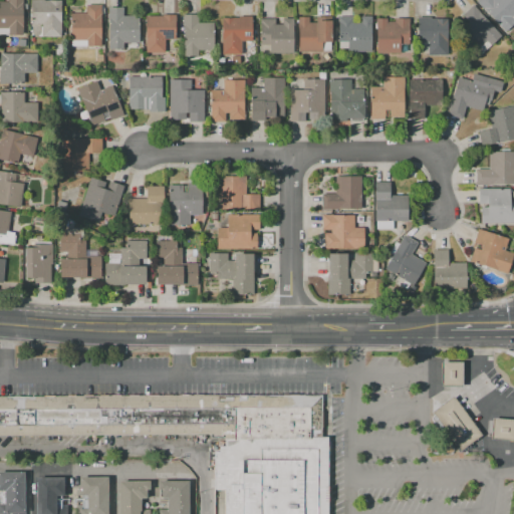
[(23,0),(23,34),(8,34),(8,28),(0,28),(0,2),(8,2),(8,0),(23,0)]
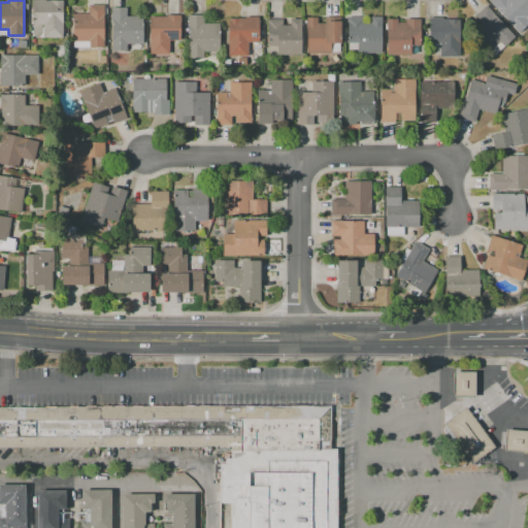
[(31,0),(63,0),(63,38),(42,38),(42,24),(31,24),(31,0)]
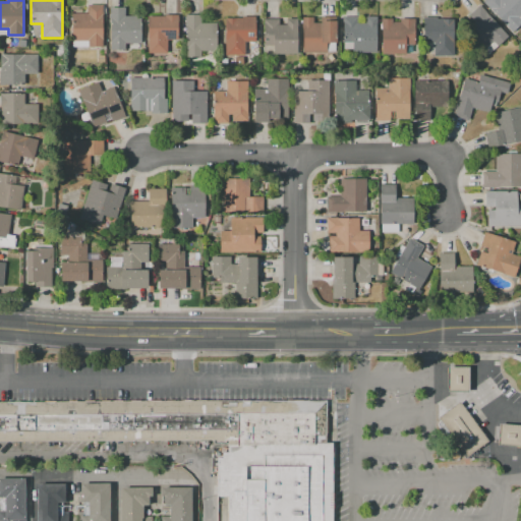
[(482,2),(484,0),(520,0),(520,25),(513,34),(482,2)]
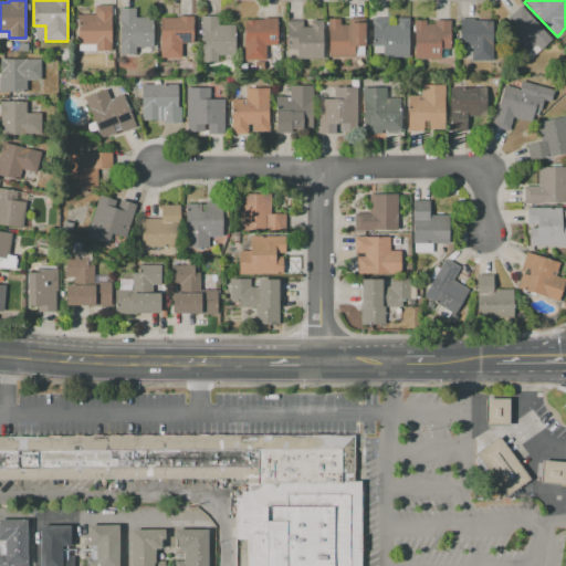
[(112,6),(112,51),(77,51),(77,16),(94,16),(94,6),(112,6)]
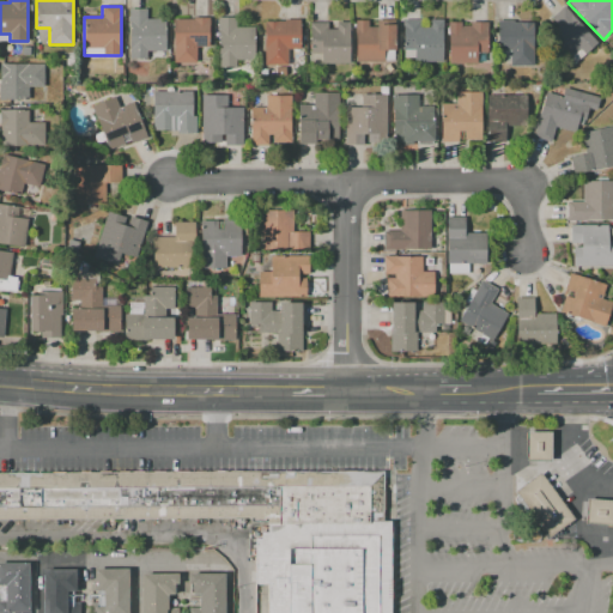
[(596,42),(571,67),(544,40),(558,25),(551,18),(564,6),(572,14),(571,16),(596,42)]
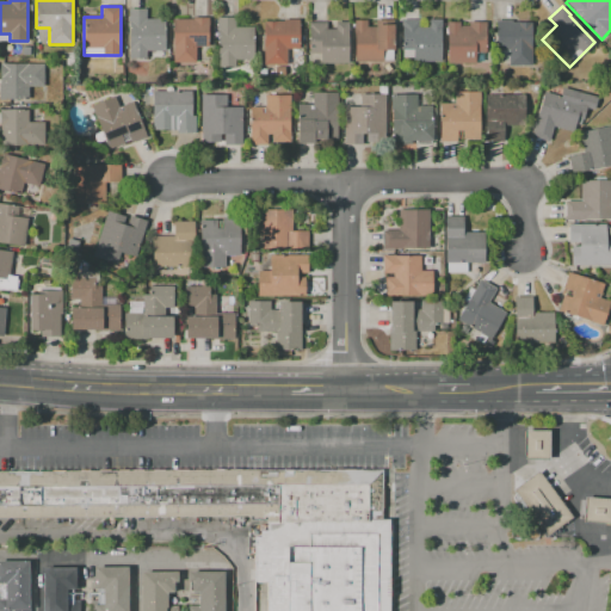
[(128,8),(147,8),(147,19),(165,19),(165,50),(147,50),(147,57),(128,57),(128,8)]
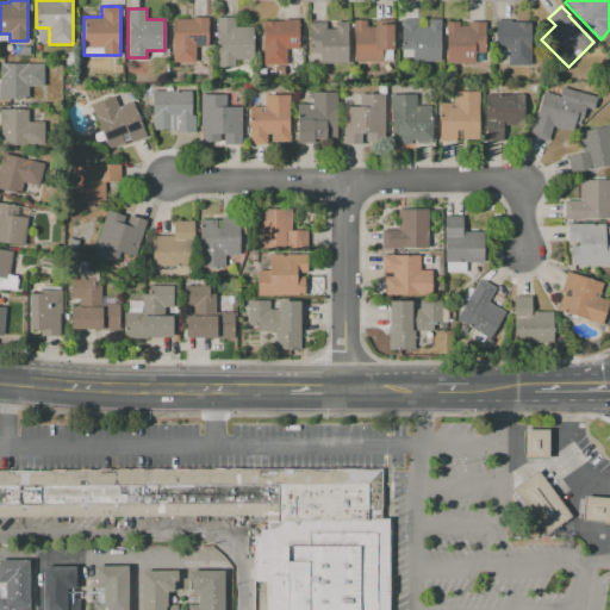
[(173,62),(173,19),(192,19),(192,18),(209,18),(209,47),(194,47),(194,62),(173,62)]
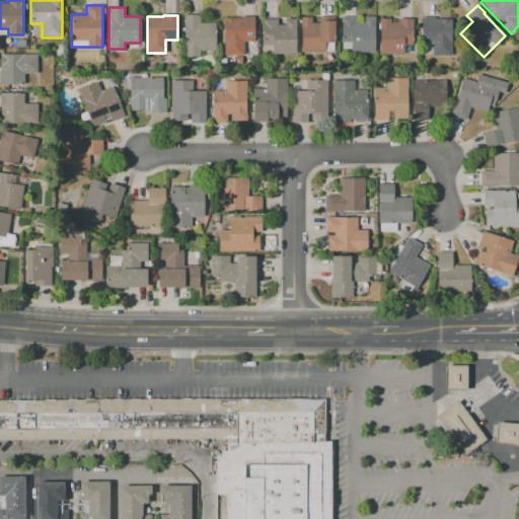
[(184,15),(200,15),(200,22),(215,22),(215,50),(200,50),(200,57),(184,57),(184,15)]
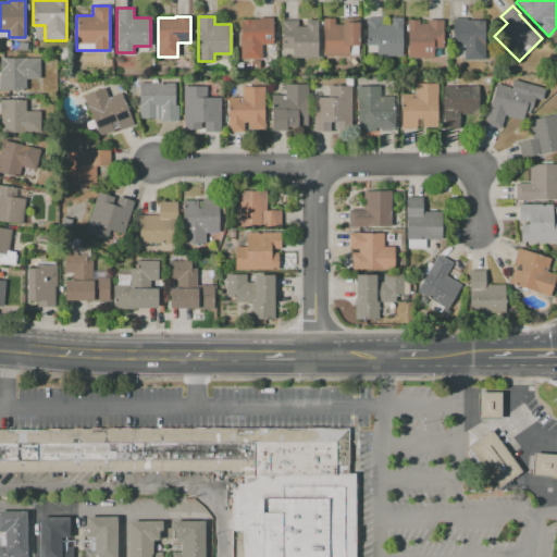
[(240,20),(259,20),(259,17),(272,17),(272,45),(261,45),(261,59),(240,59),(240,20)]
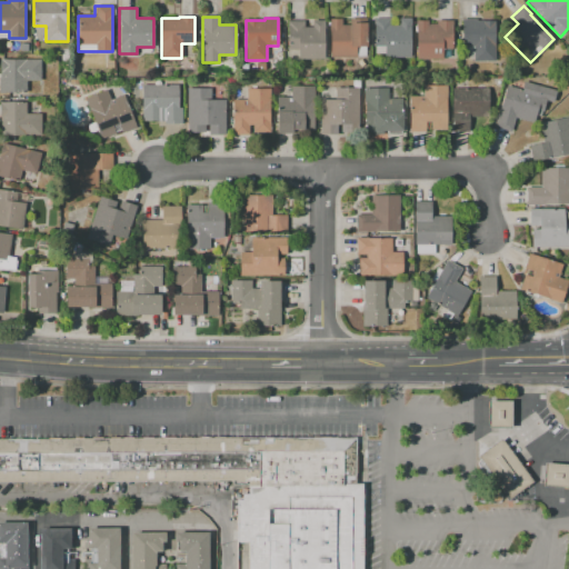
[(373,18),(411,18),(411,57),(373,57),(373,18)]
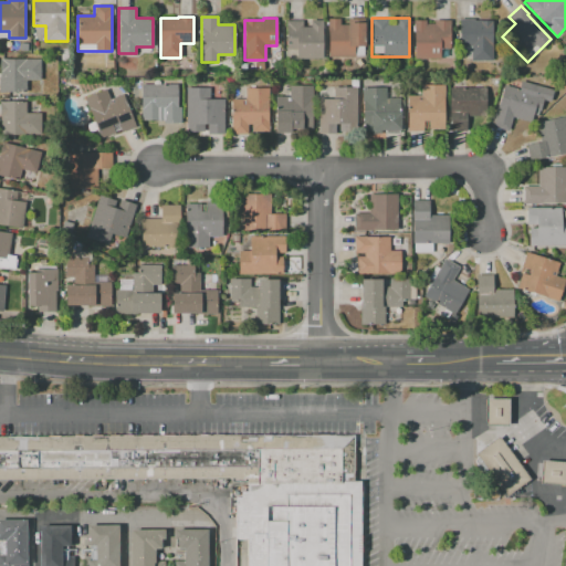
[(328,19),(339,19),(339,24),(348,24),(348,19),(365,19),(365,46),(364,46),(364,56),(354,56),(354,58),(328,58),(328,19)]
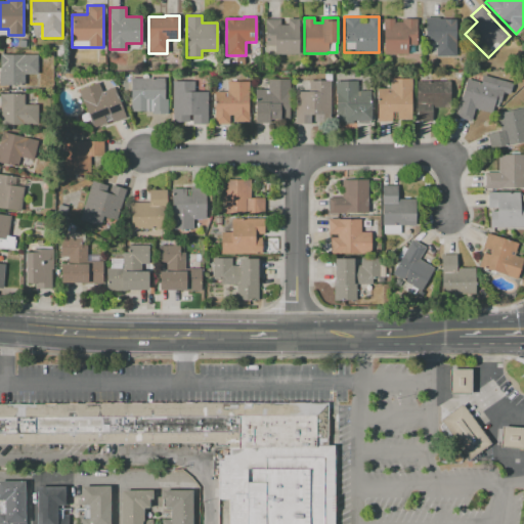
[(426,17),(439,17),(439,19),(455,19),(455,55),(436,55),(436,54),(427,54),(427,35),(426,35),(426,17)]
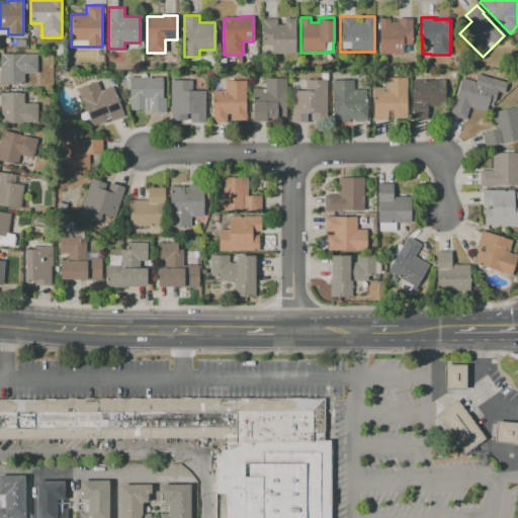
[(262,19),(277,19),(277,25),(284,25),(284,19),(294,19),(294,54),(271,54),(271,45),(262,45),(262,19)]
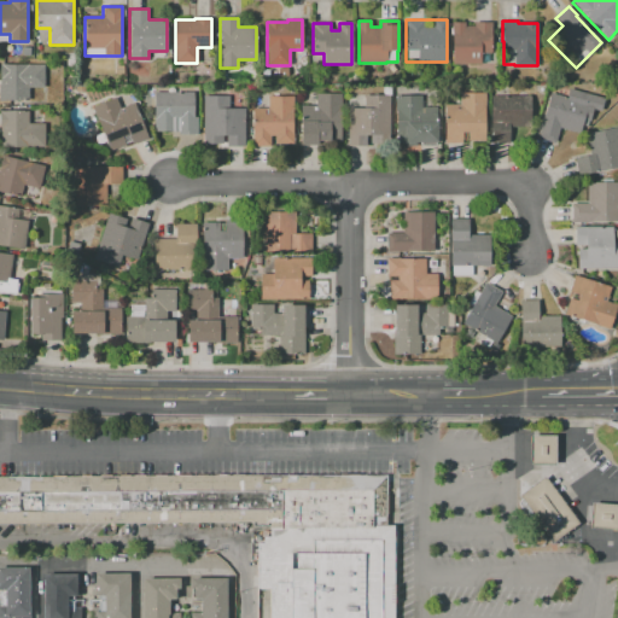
[(452,23),(465,23),(465,27),(474,27),(474,23),(491,23),(491,53),(479,53),(479,64),(452,64),(452,23)]
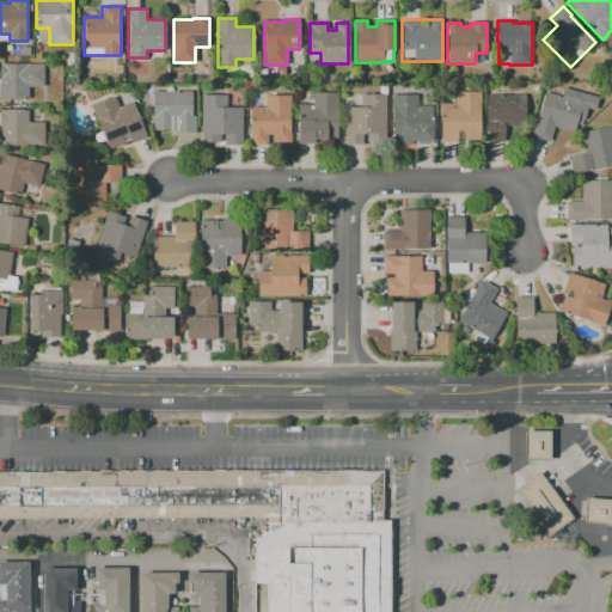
[(0,63),(43,63),(43,87),(28,87),(28,99),(0,99),(0,63)]
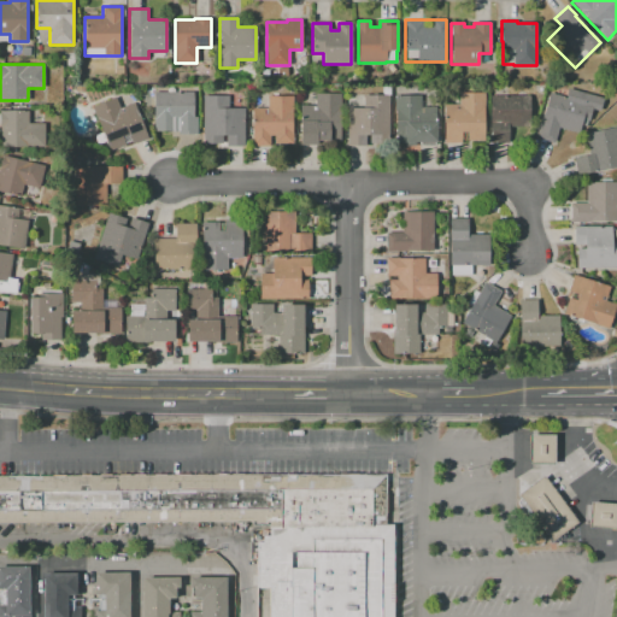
[(536,136),(550,93),(565,98),(568,88),(604,99),(600,111),(592,109),(587,127),(580,124),(577,133),(559,127),(554,142),(536,136)]
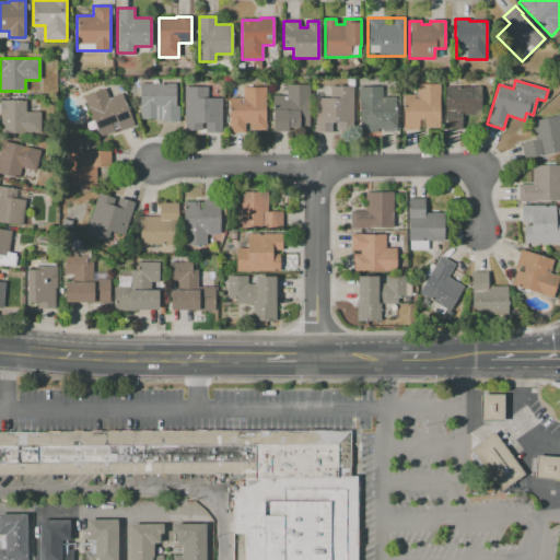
[(139,83),(176,83),(176,105),(178,105),(178,121),(161,121),(161,119),(139,119),(139,83)]
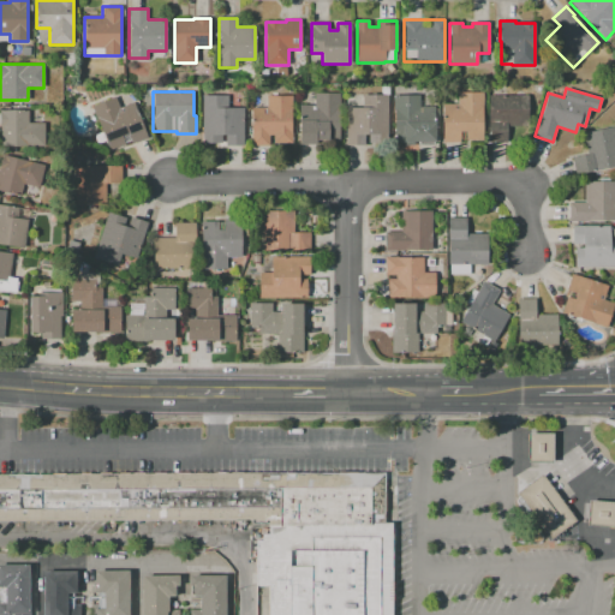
[(339,93),(339,141),(316,141),(316,144),(299,144),(299,105),(300,105),(300,95),(310,95),(310,105),(314,105),(314,93),(339,93)]
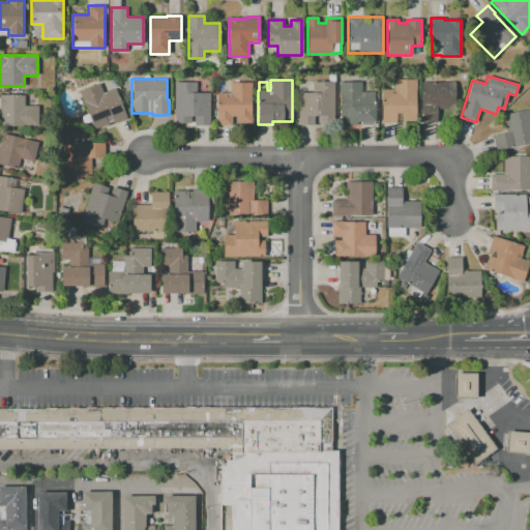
[(382,122),(382,90),(393,90),(393,80),(416,80),(416,121),(394,121),(394,122),(382,122)]
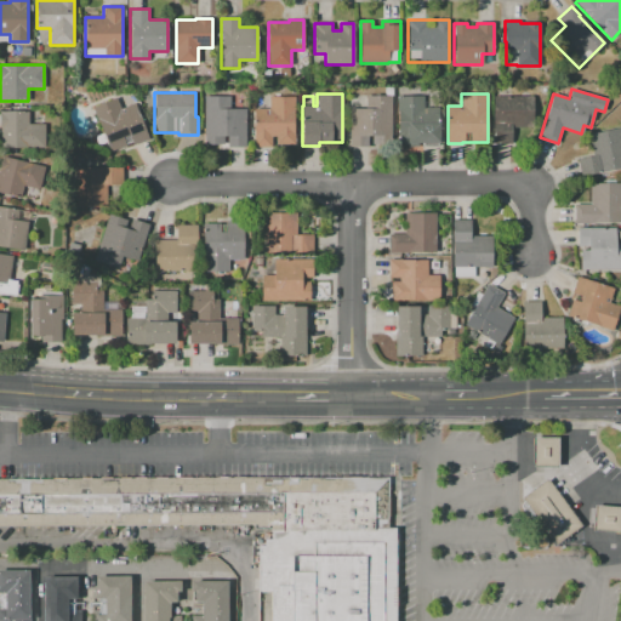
[(245,146),(227,146),(227,136),(224,136),(224,143),(204,143),(204,96),(229,96),(229,108),(245,108),(245,146)]
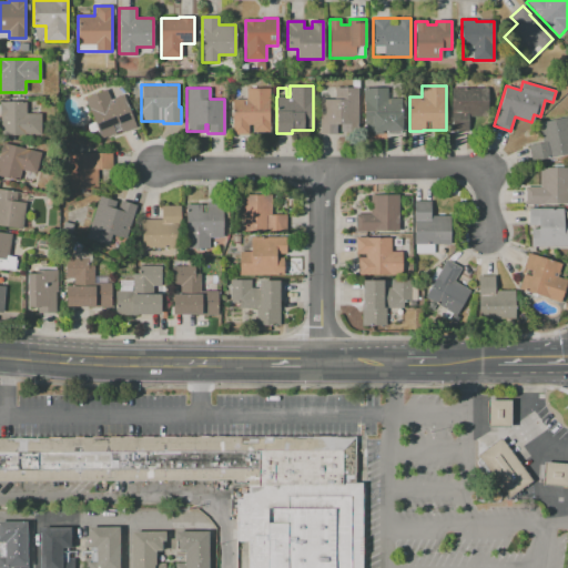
[(269,88),(269,132),(252,132),(252,124),(249,124),(249,134),(233,134),(233,99),(246,99),(246,88),(269,88)]
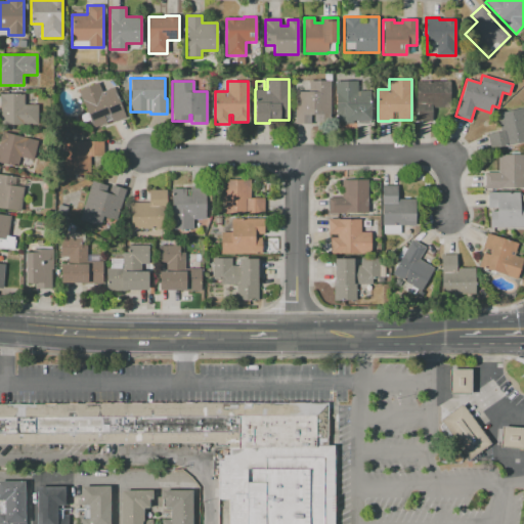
[(330,81),(330,115),(310,115),(310,123),(295,123),(295,91),(308,91),(308,81),(330,81)]
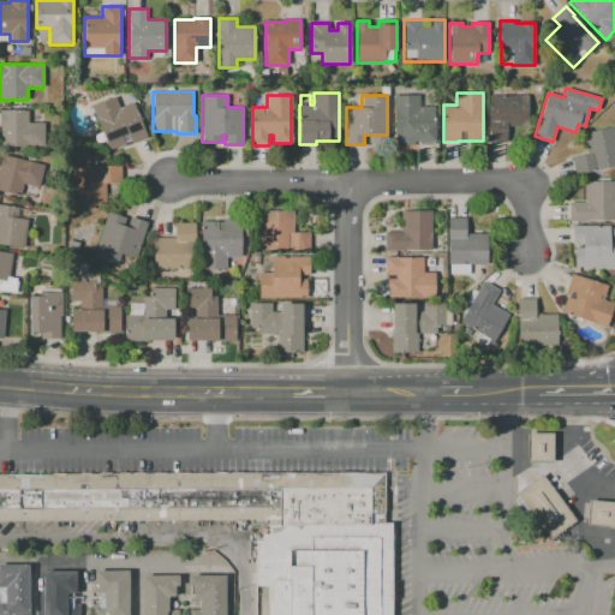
[(393,95),(419,95),(419,106),(434,106),(434,142),(413,142),(413,144),(393,144),(393,95)]
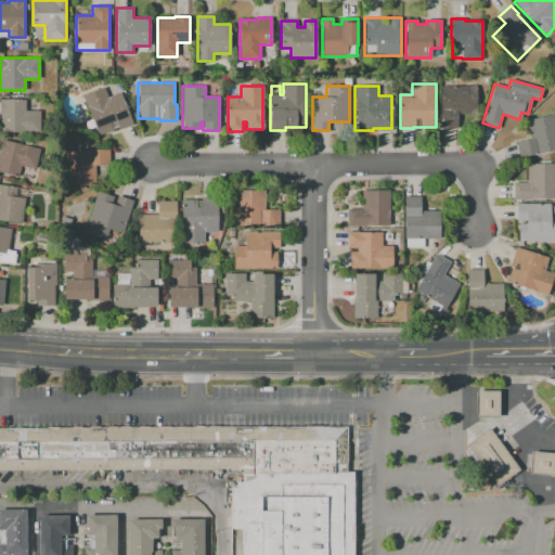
[(82,95),(104,87),(108,97),(121,91),(134,123),(117,130),(117,128),(99,136),(82,95)]
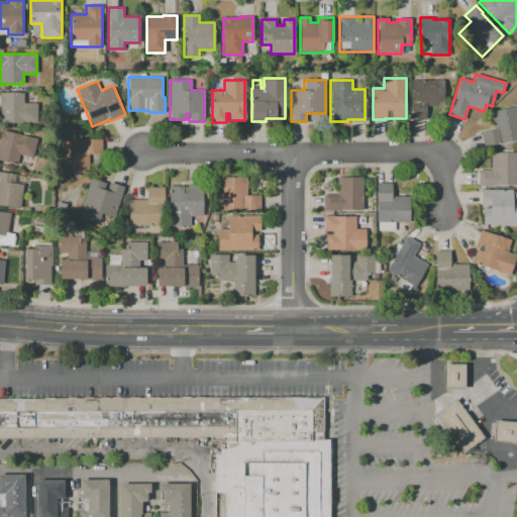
[(411,81),(443,81),(443,106),(426,106),(426,119),(411,119),(411,81)]
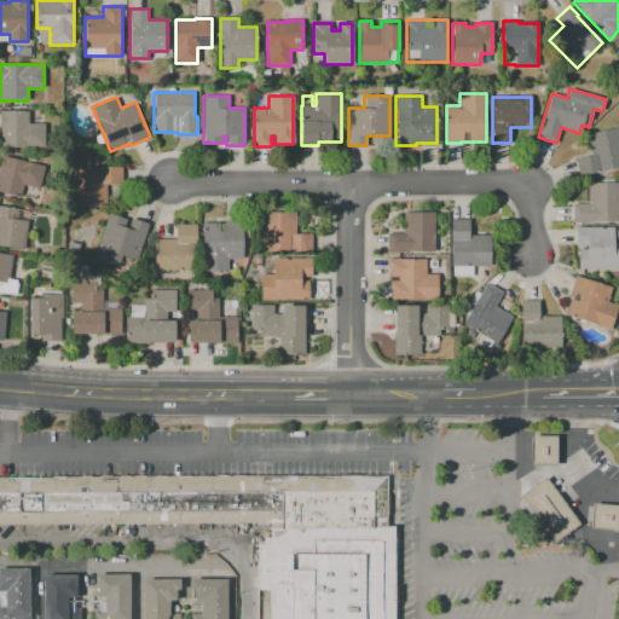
[(0,111),(29,111),(29,125),(44,125),(44,146),(0,146),(0,111)]
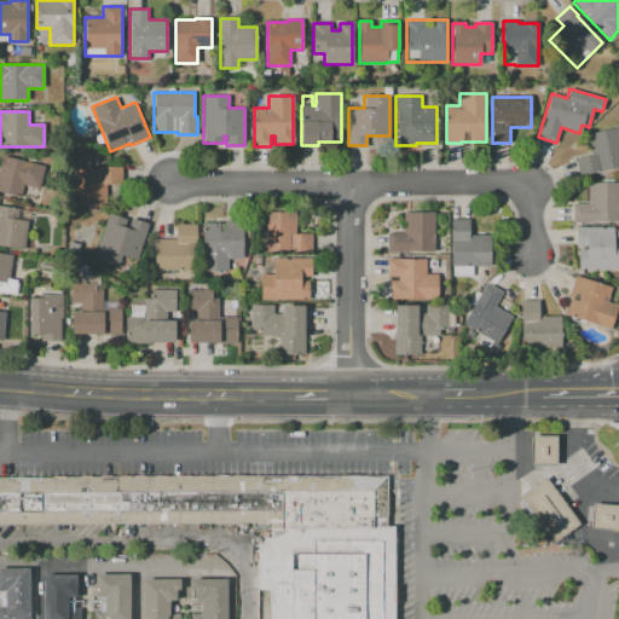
[(588,133),(618,128),(618,136),(618,167),(579,175),(576,158),(591,156),(588,133)]
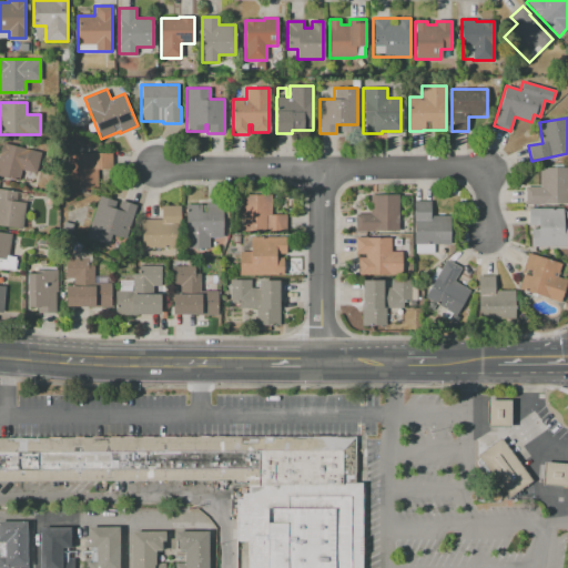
[(0,175),(0,150),(2,142),(41,153),(36,173),(22,170),(19,181),(0,175)]
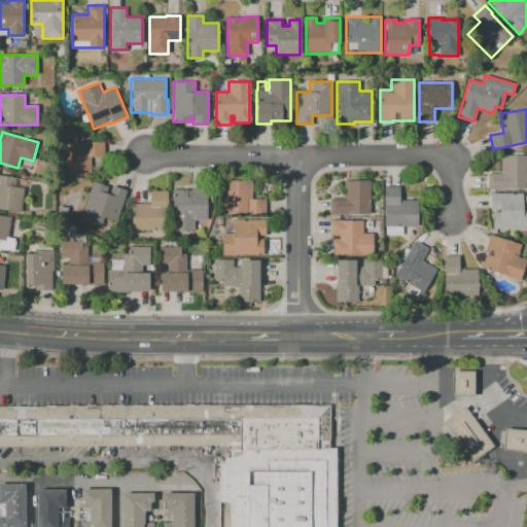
[(64,142),(104,142),(104,157),(91,157),(91,175),(65,176),(64,142)]
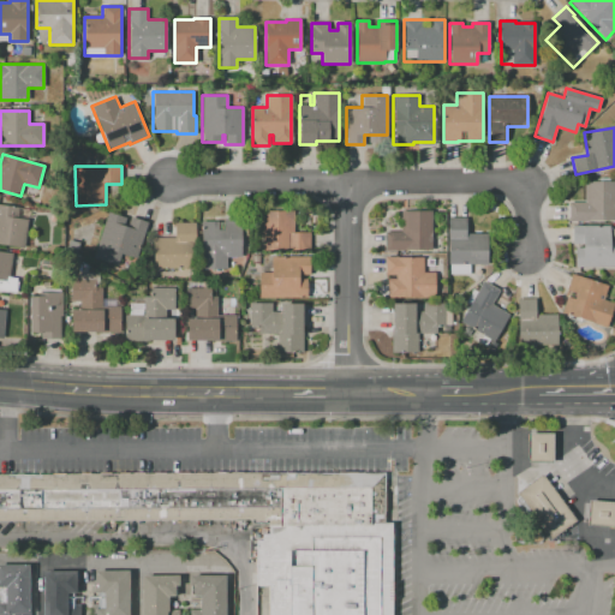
[(569,222),(569,202),(584,202),(584,181),(614,181),(614,221),(590,221),(590,222),(569,222)]
